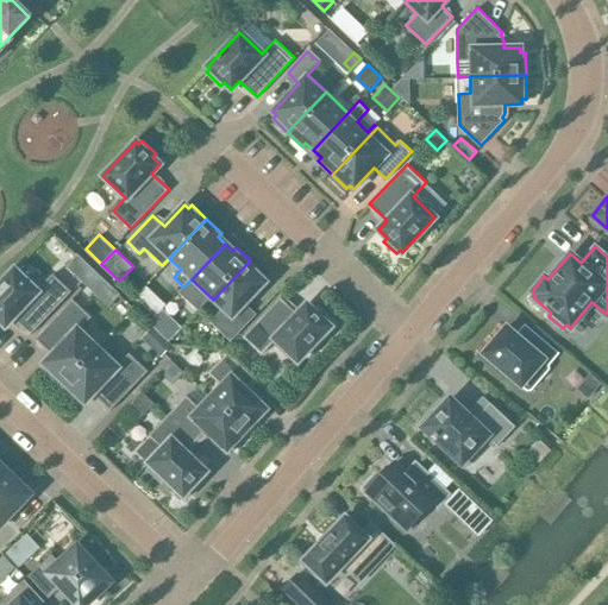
[(213,300),(223,308),(211,320),(231,340),(243,328),(256,314),(245,303),(265,282),(261,278),(264,275),(250,260),(213,300)]
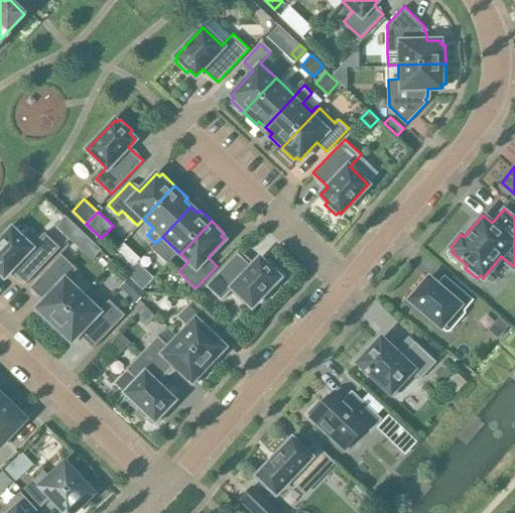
[(31,246),(12,228),(0,240),(0,272),(4,276),(12,269),(26,283),(60,246),(45,232),(31,246)]
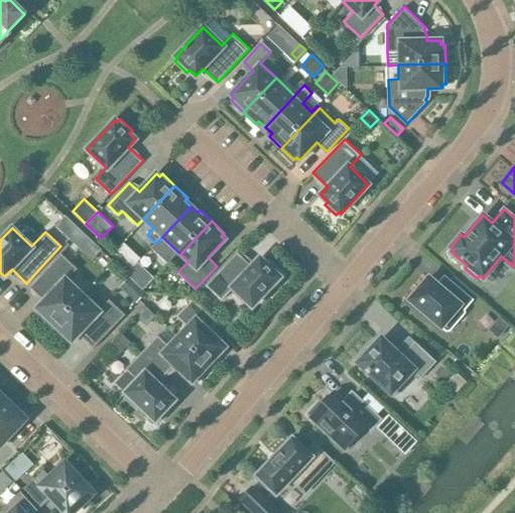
[(124,242),(115,251),(132,267),(141,257),(124,242)]
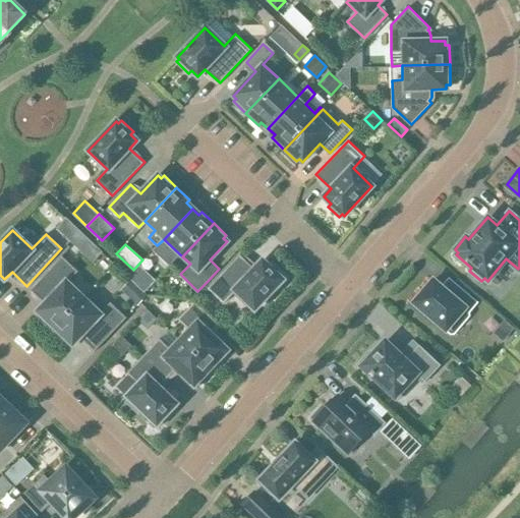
[(240,253),(208,287),(224,302),(235,290),(254,309),(283,280),(281,278),(284,275),(273,265),(270,268),(263,261),(254,268),(240,253)]
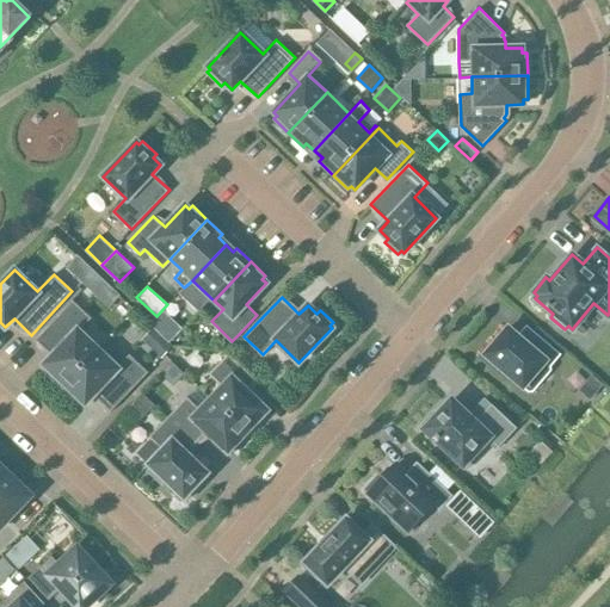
[(91,319),(73,299),(36,339),(53,355),(44,364),(48,367),(44,371),(61,388),(99,347),(81,329),(91,319)]
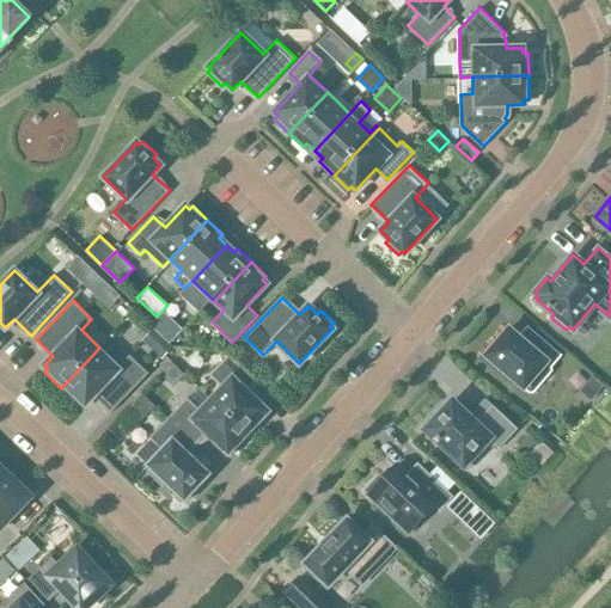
[(154,327),(142,339),(162,358),(173,345),(154,327)]
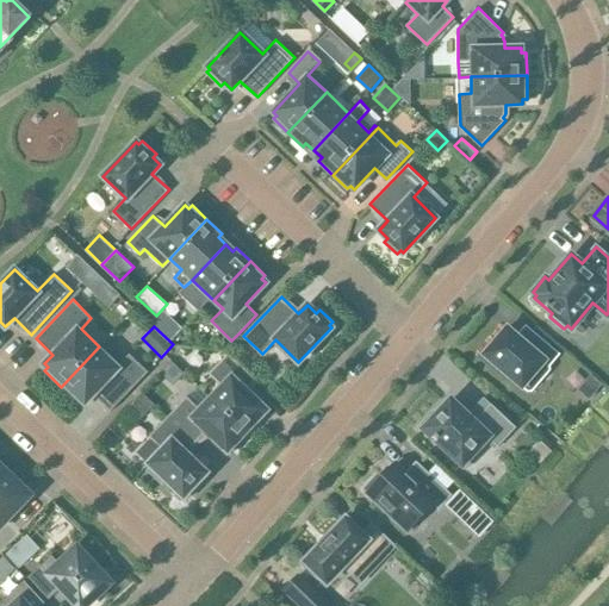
[(504,329),(482,356),(520,389),(544,362),(551,368),(560,357),(530,332),(521,343),(504,329)]
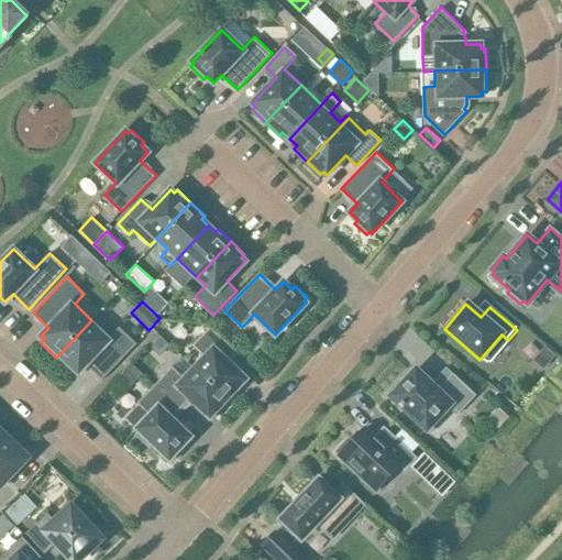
[(91,320),(56,358),(72,372),(75,369),(78,372),(87,364),(102,379),(136,344),(120,328),(110,338),(91,320)]
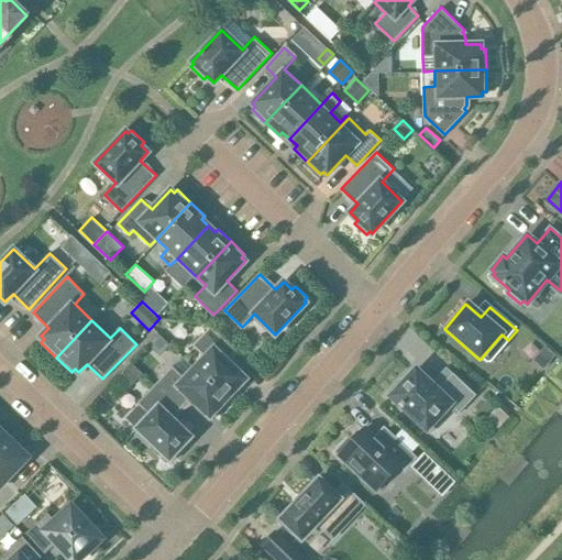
[(204,354),(194,365),(231,401),(245,385),(242,382),(245,379),(227,360),(237,350),(211,326),(194,344),(204,354)]
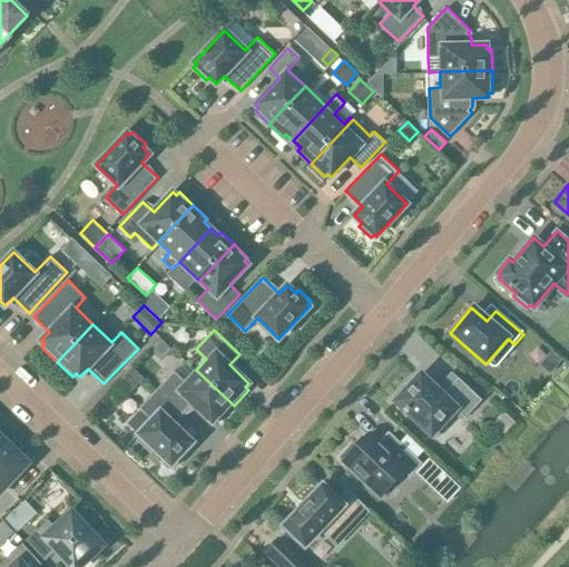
[(160,335),(151,344),(162,354),(170,344),(160,335)]
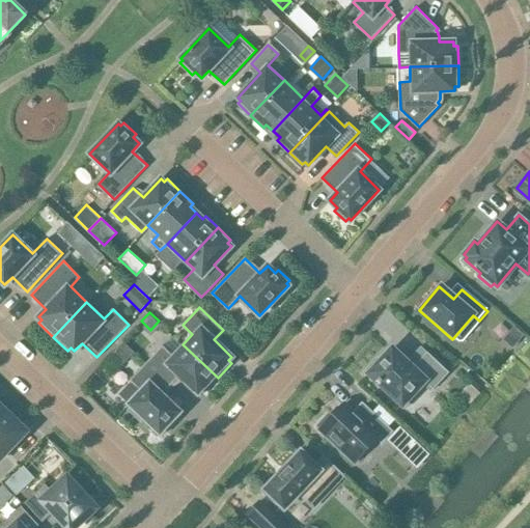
[(514,325),(507,333),(518,342),(525,334),(514,325)]
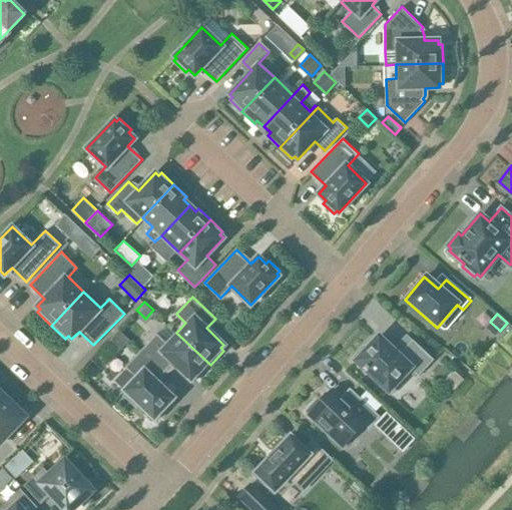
[(119,329),(109,340),(120,350),(130,339),(119,329)]
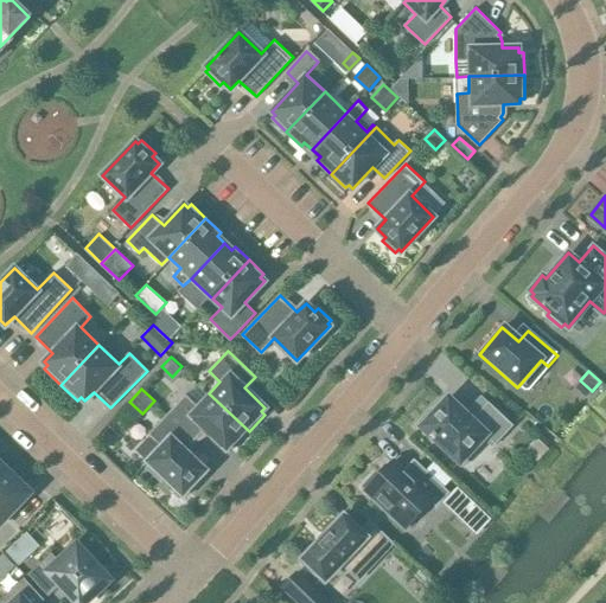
[(186,393),(167,414),(195,440),(205,429),(225,448),(230,444),(233,448),(249,431),(209,393),(198,405),(186,393)]
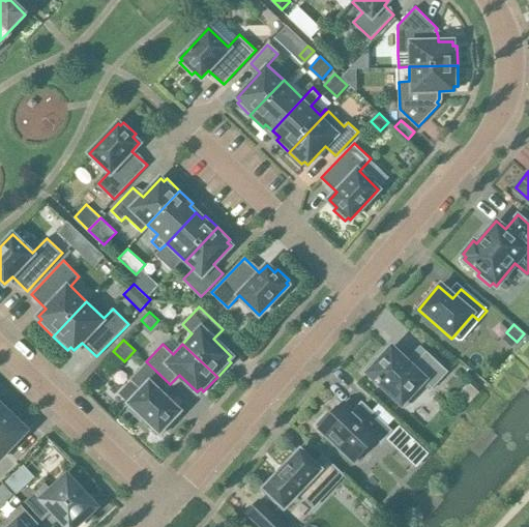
[(377,356),(366,368),(370,370),(368,372),(402,405),(414,390),(417,393),(428,382),(433,387),(448,371),(427,350),(412,366),(391,346),(380,359),(377,356)]
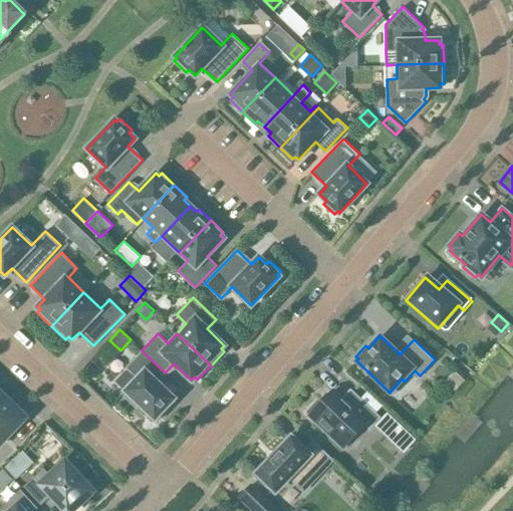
[(165,372),(142,350),(125,367),(138,378),(125,391),(127,393),(124,396),(136,406),(138,403),(155,419),(157,417),(160,420),(171,408),(168,405),(174,399),(157,381),(165,372)]
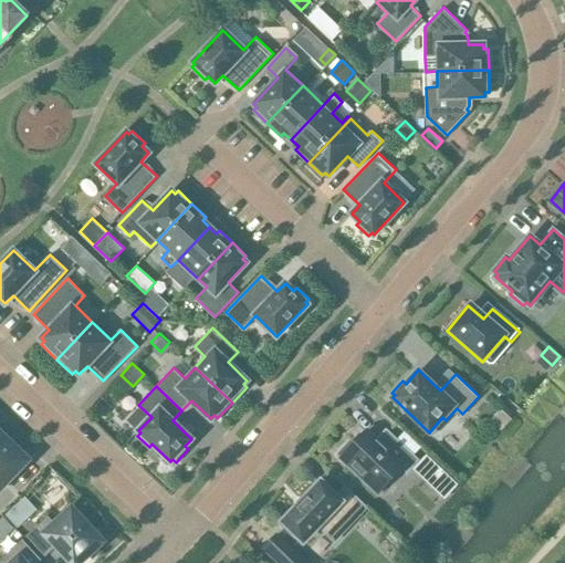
[(501,407),(489,419),(501,430),(513,418),(510,415),(513,412),(508,406),(503,409),(501,407)]
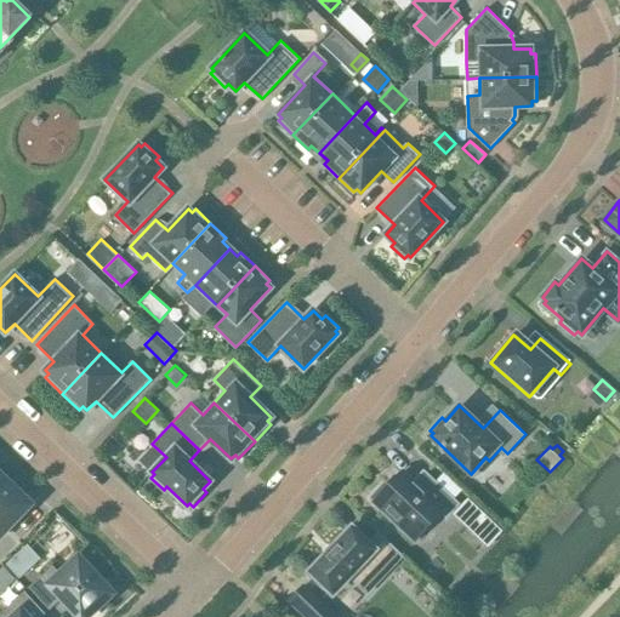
[(386,481),(371,496),(415,538),(442,512),(447,516),(460,503),(425,469),(413,481),(402,472),(390,485),(386,481)]
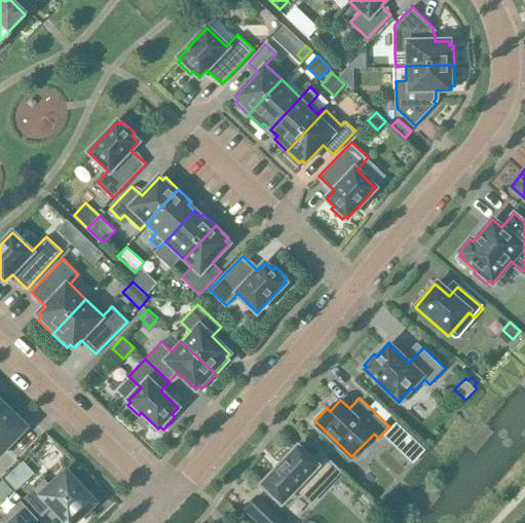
[(0,452),(20,433),(0,413),(0,452)]
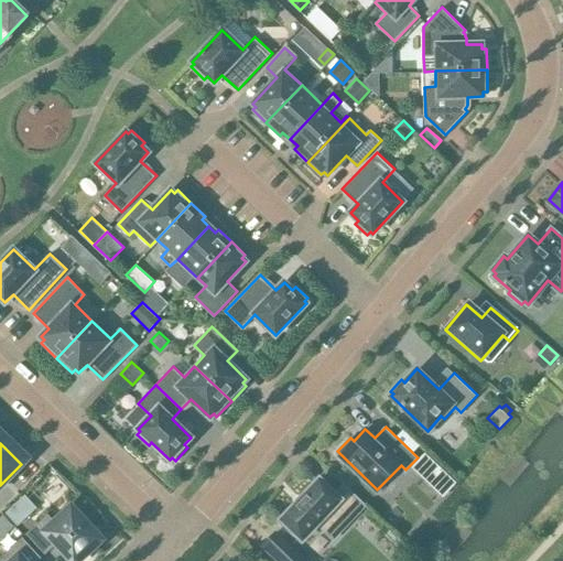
[(425,452),(412,465),(428,481),(441,492),(444,495),(457,482),(453,478),(441,466),(425,452)]
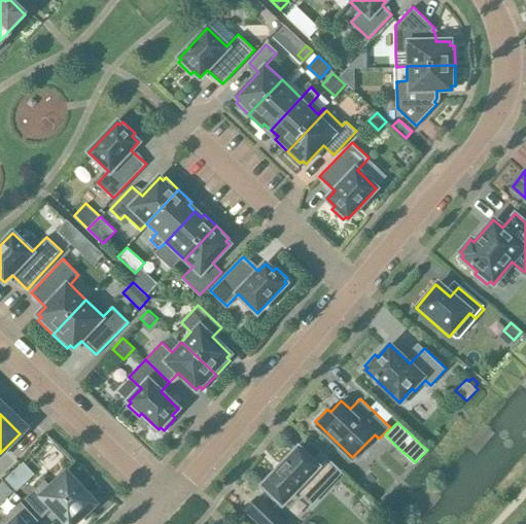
[(287,460),(264,485),(282,503),(297,487),(312,500),(341,469),(323,453),(314,462),(299,448),(295,451),(294,449),(285,458),(287,460)]
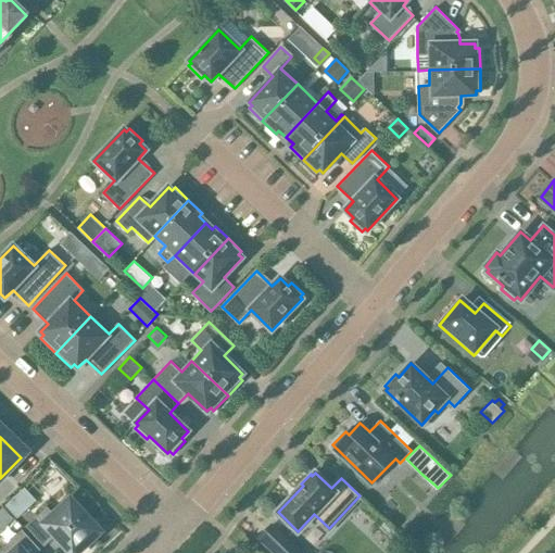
[(15,494),(4,504),(14,515),(25,505),(15,494)]
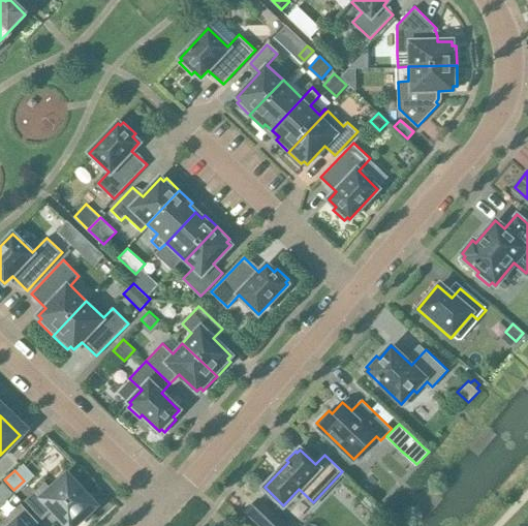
[(45,482),(25,500),(42,519),(53,509),(68,525),(72,525),(74,525),(79,524),(82,522),(85,518),(86,514),(99,501),(98,500),(97,501),(94,498),(91,496),(88,495),(84,494),(66,475),(52,489),(45,482)]
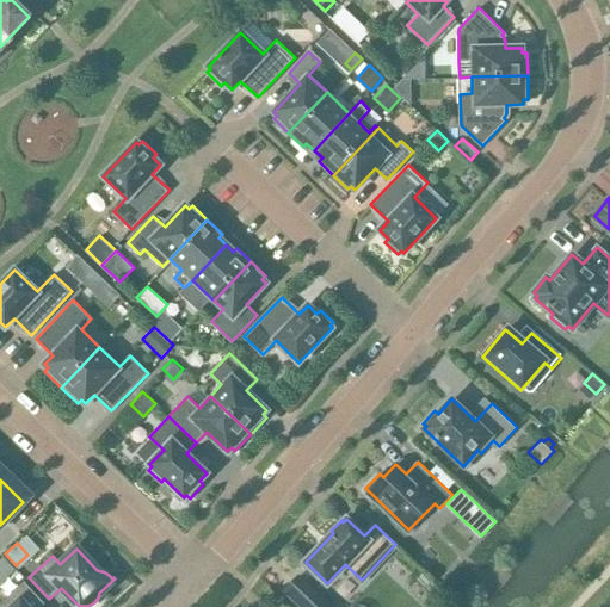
[(334,606),(299,573),(282,590),(300,606),(334,606)]
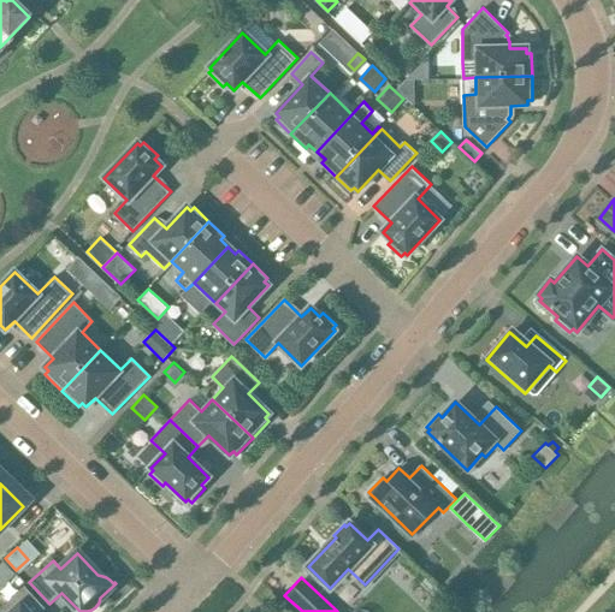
[(40,611),(46,607),(25,586),(1,607),(5,611),(40,611)]
